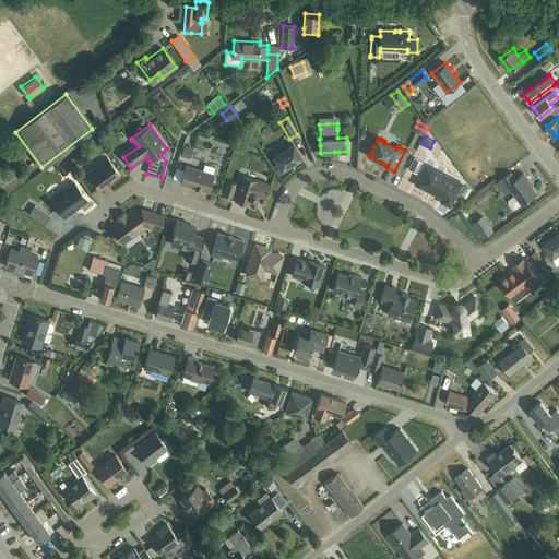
[(274,156),(282,169),(301,157),(294,145),(274,156)]
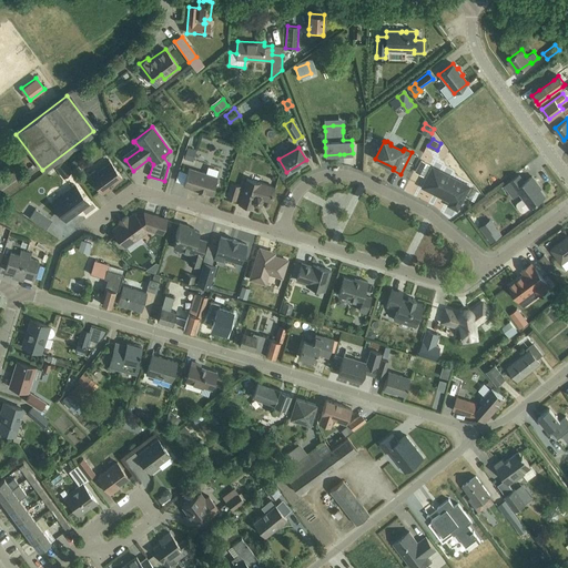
[(188,149),(184,158),(191,160),(194,151),(188,149)]
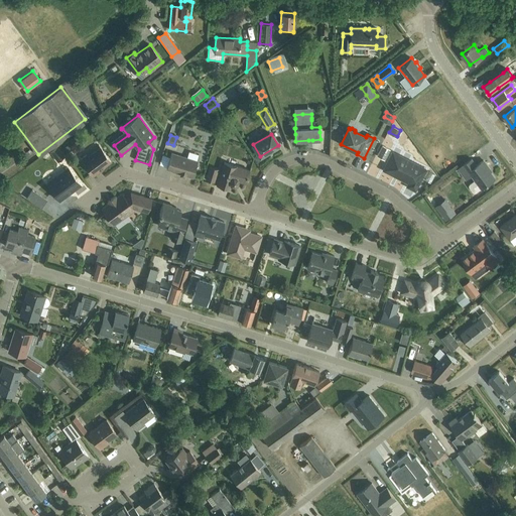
[(69,143),(63,147),(68,152),(72,148),(69,143)]
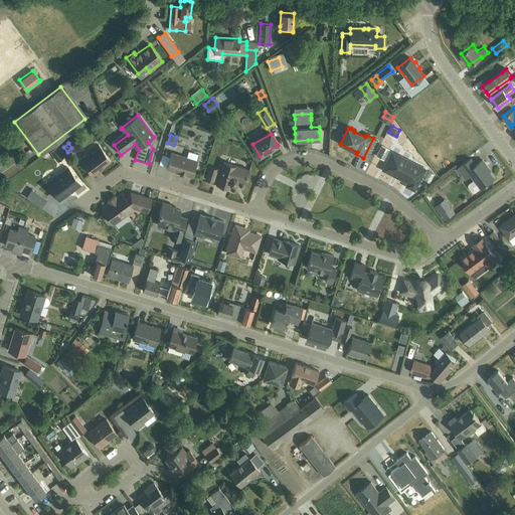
[(389,150),(382,146),(376,157),(383,161),(389,150)]
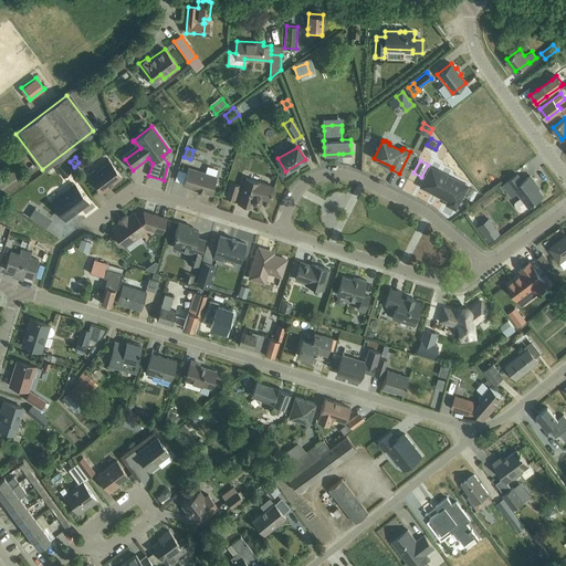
[(71,173),(63,161),(55,167),(63,178),(71,173)]
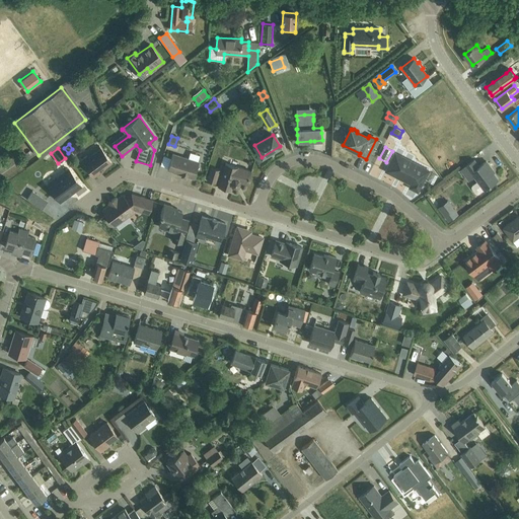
[(112,162),(101,149),(88,158),(87,155),(81,160),(93,176),(100,171),(100,170),(103,167),(103,168),(112,162)]
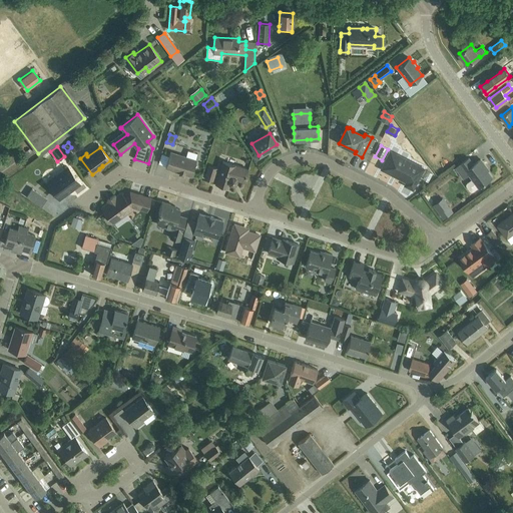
[(170,152),(165,167),(171,169),(179,172),(179,173),(183,174),(183,173),(191,176),(192,173),(196,160),(195,160),(197,154),(188,151),(186,157),(170,152)]
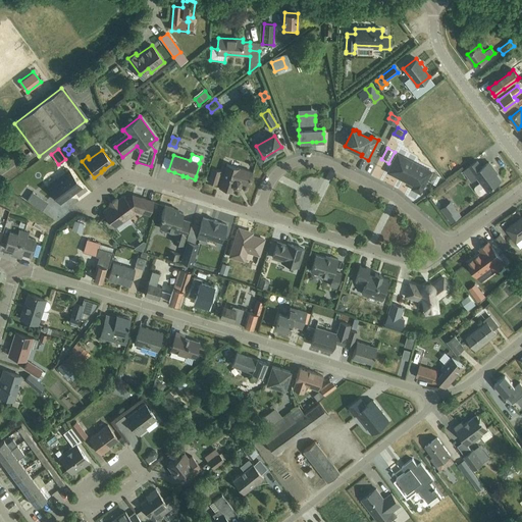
[(396,157),(387,172),(398,177),(399,177),(404,179),(404,180),(413,186),(412,189),(420,194),(431,172),(405,158),(404,160),(396,157)]
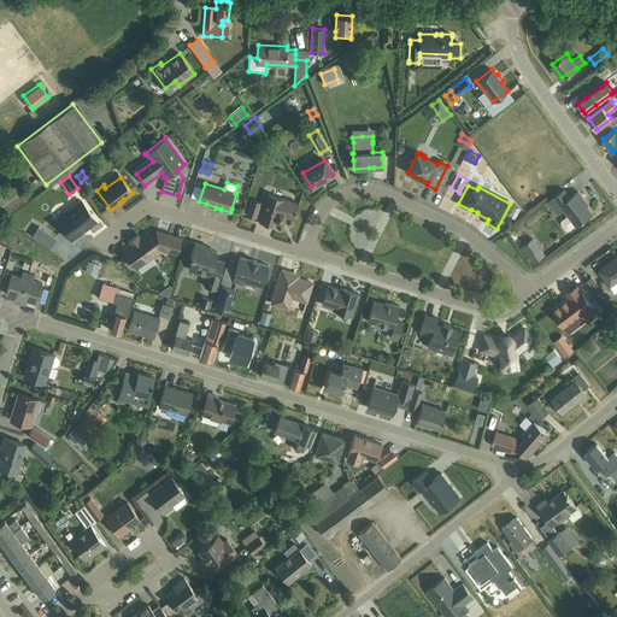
[(564,189),(548,201),(558,215),(565,210),(569,215),(562,221),(562,222),(562,223),(566,230),(568,230),(569,230),(576,225),(592,213),(582,199),(583,198),(577,192),(570,198),(564,189)]
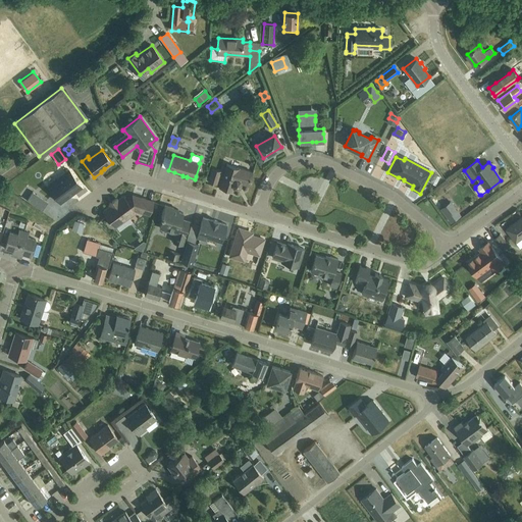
[(219,188),(232,192),(233,187),(237,188),(240,186),(241,183),(249,186),(253,172),(226,164),(219,188)]
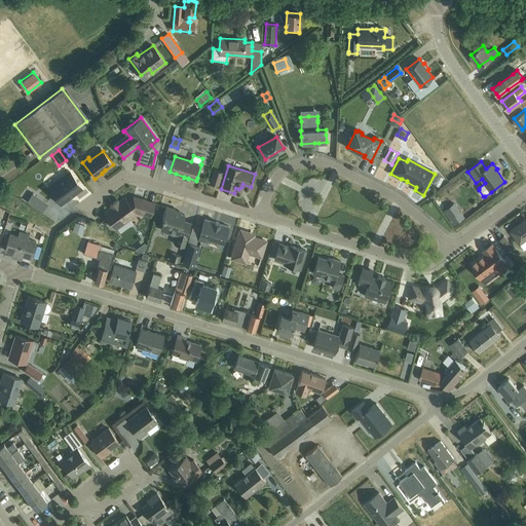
[(218,185),(222,172),(214,168),(210,183),(218,185)]
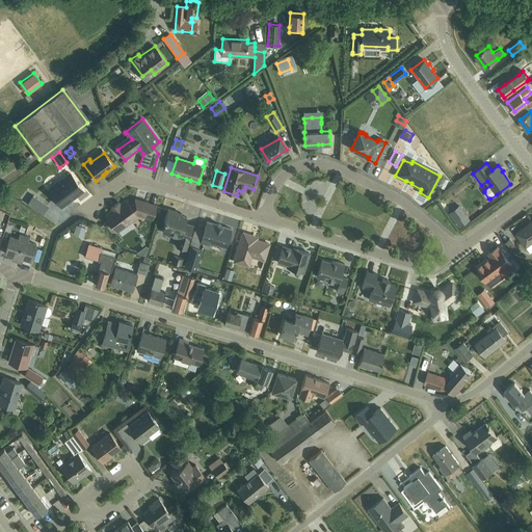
[(71,174),(58,182),(57,187),(51,192),(61,207),(70,201),(70,200),(75,195),(76,196),(83,191),(71,174)]
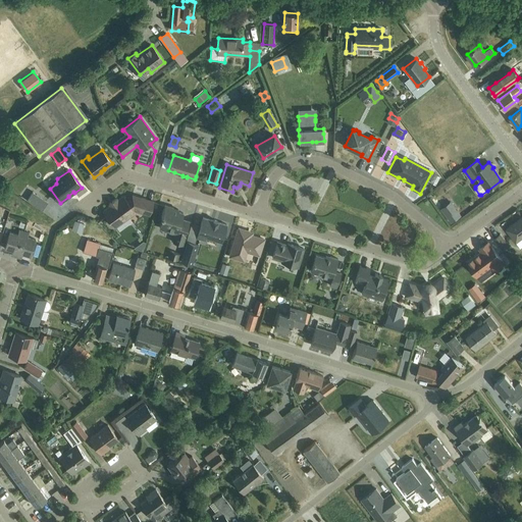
[(48,202),(33,192),(27,200),(42,210),(48,202)]
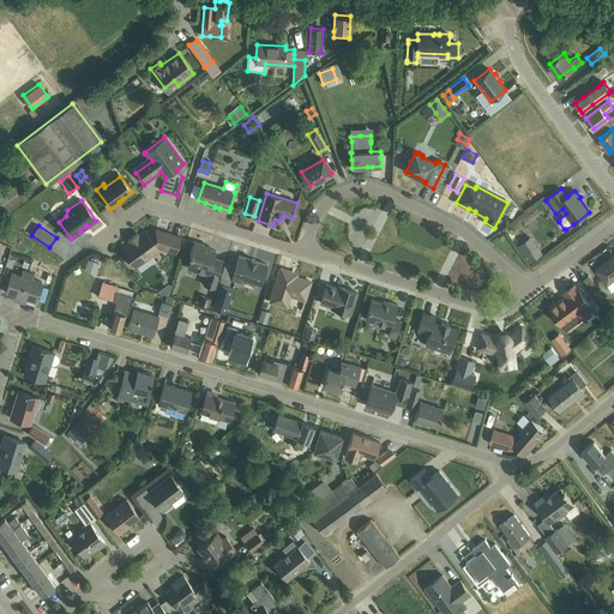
[(152,229),(146,234),(145,232),(139,236),(137,234),(128,240),(130,242),(121,250),(134,268),(158,250),(162,248),(176,253),(181,238),(152,229)]
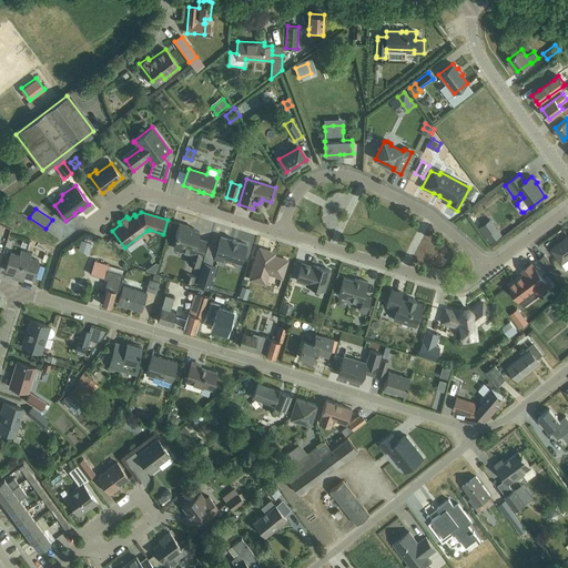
[(504,236),(490,220),(479,229),(492,245),(504,236)]
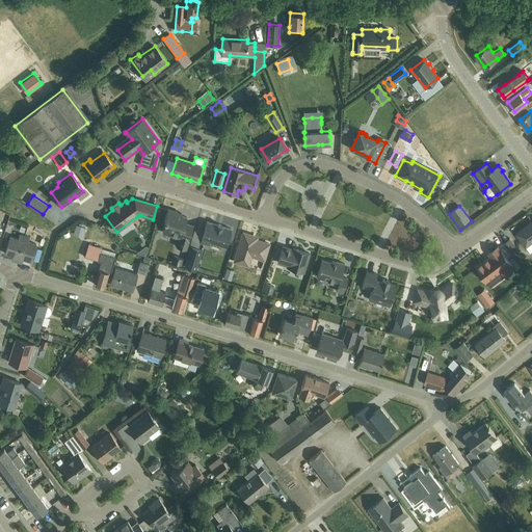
[(177,212),(167,209),(164,220),(165,222),(163,231),(170,234),(170,235),(180,238),(177,247),(186,249),(193,227),(185,223),(187,217),(177,214),(177,212)]
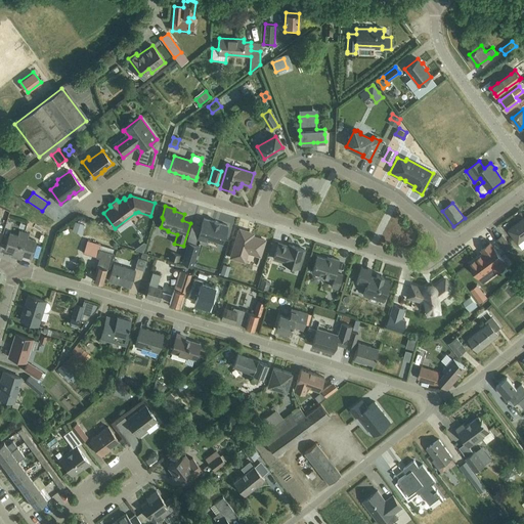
[(523,249),(523,247),(523,217),(509,229),(518,243),(523,249)]
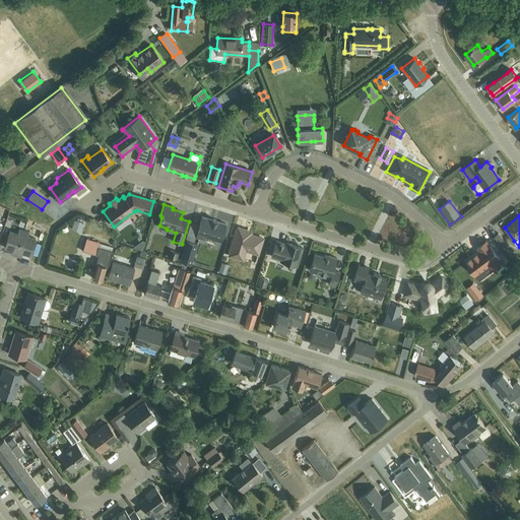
[(212,219),(202,216),(196,237),(204,240),(204,237),(220,242),(225,223),(216,221),(216,220),(212,219)]
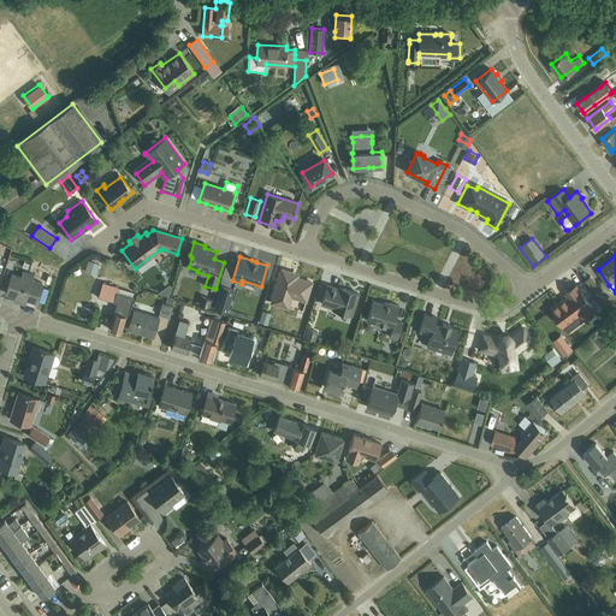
[(99,264),(88,261),(84,271),(96,274),(99,264)]
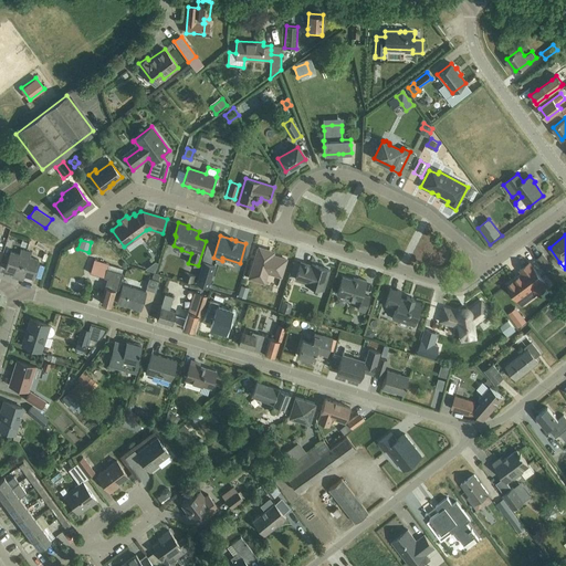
[(269,251),(259,248),(249,279),(264,283),(268,273),(281,276),(286,260),(268,254),(269,251)]
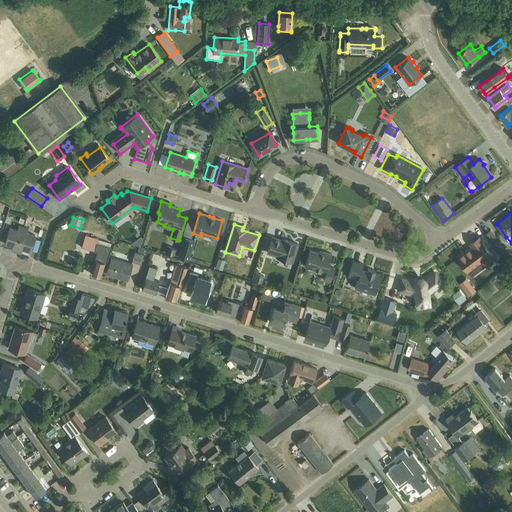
[(9,227),(5,243),(17,247),(24,226),(19,225),(18,230),(9,227)]
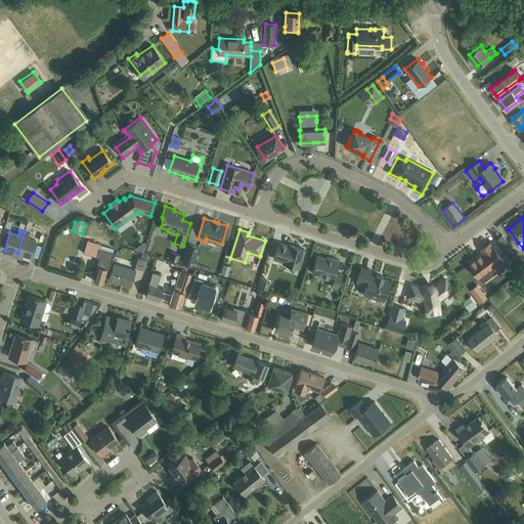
[(25,231),(17,253),(31,257),(35,245),(36,241),(28,237),(29,233),(25,231)]
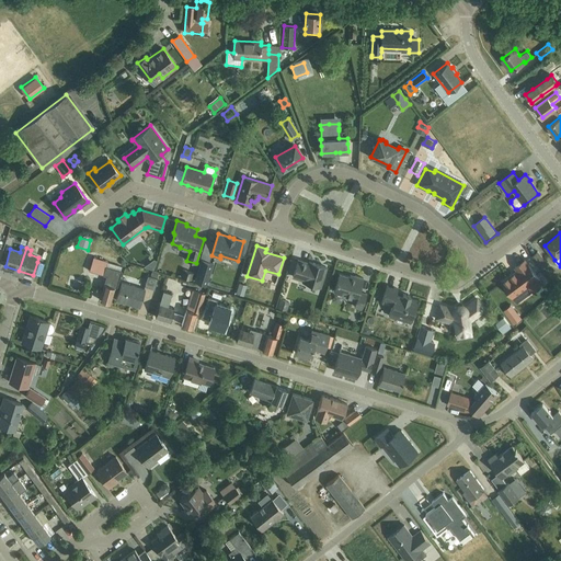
[(537,251),(531,255),(541,270),(547,265),(537,251)]
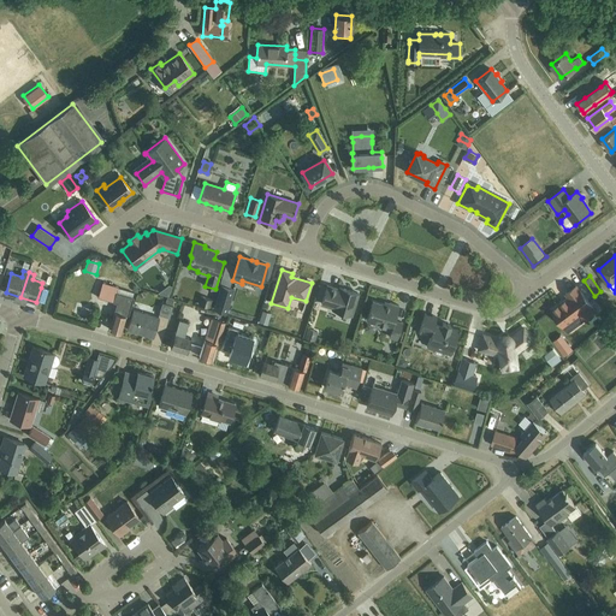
[(122,333),(126,317),(129,317),(135,298),(118,292),(119,288),(104,283),(99,297),(114,302),(118,303),(111,330),(122,333)]
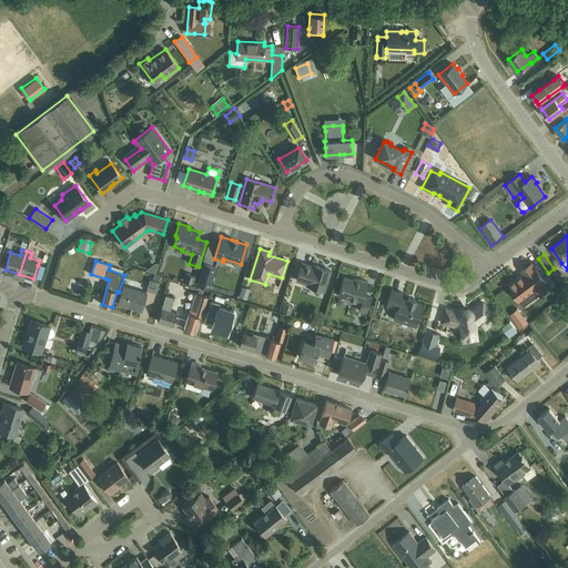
[(154,263),(145,271),(155,273),(159,264),(154,263)]
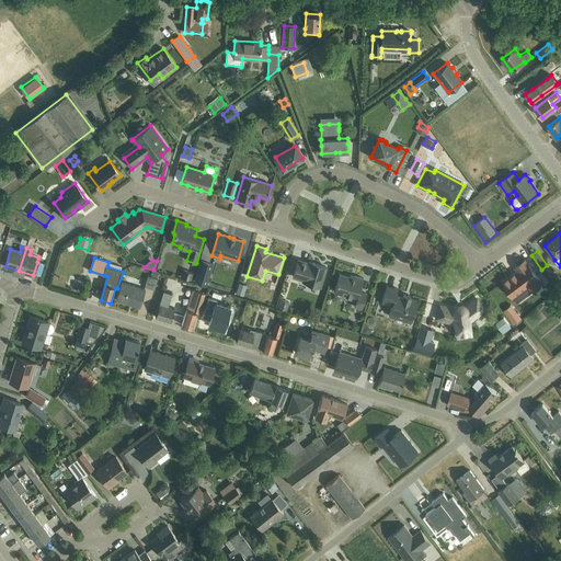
[(195,282),(206,285),(213,263),(202,260),(195,282)]
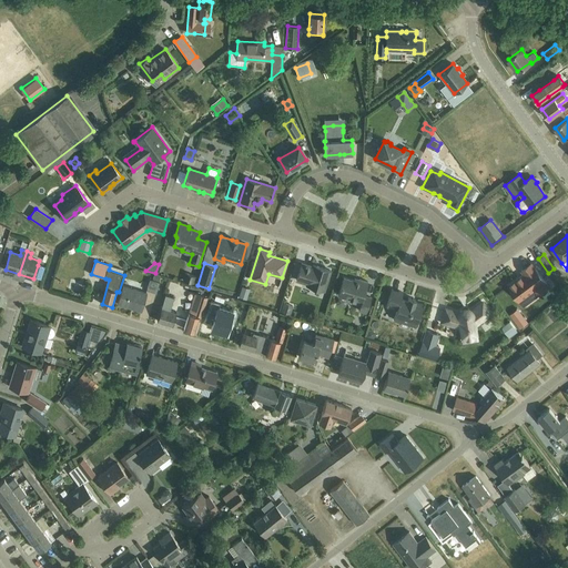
[(525,274),(508,286),(516,295),(515,295),(514,297),(517,301),(518,301),(519,301),(520,302),(537,291),(539,295),(549,287),(531,263),(521,271),(525,274)]
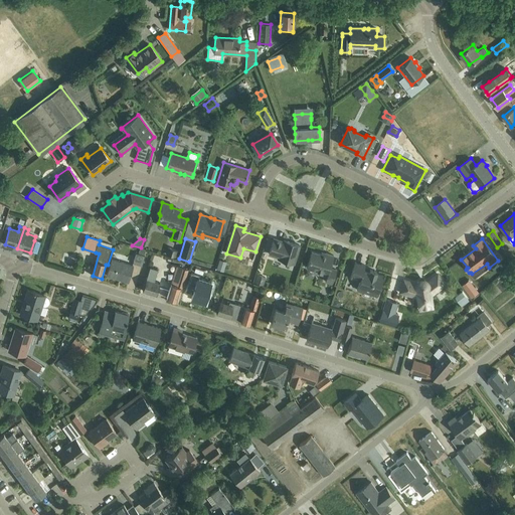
[(274,239),(269,253),(279,258),(278,259),(294,264),(299,245),(284,240),(284,242),(274,239)]
